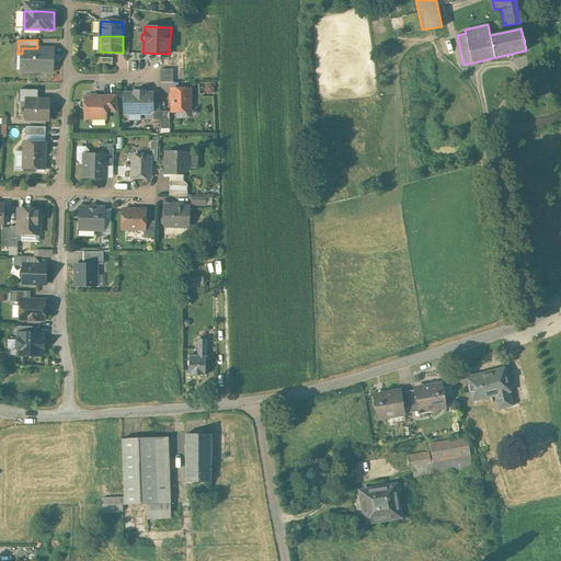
[(37,48),(22,48),(22,54),(22,58),(24,58),(23,70),(21,70),(21,71),(52,72),(53,49),(37,48)]
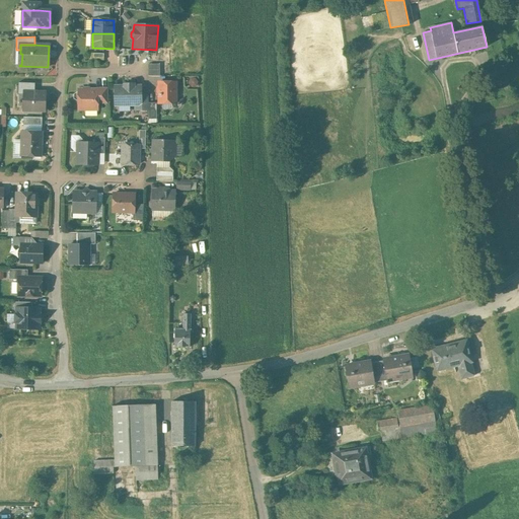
[(160,64),(148,64),(148,76),(160,76),(160,64)]
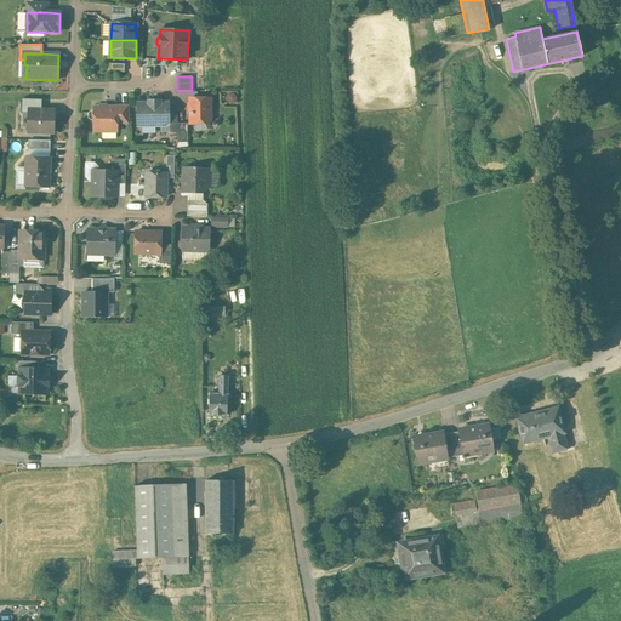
[(43,100),(22,98),(21,113),(29,114),(29,109),(41,110),(43,100)]
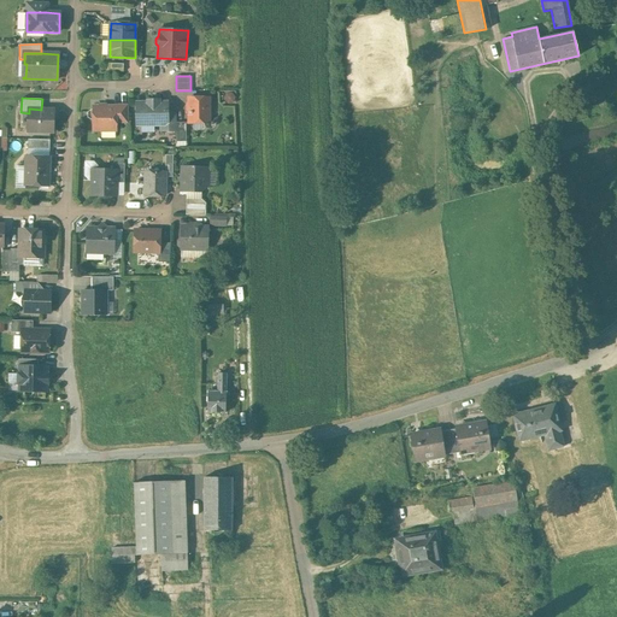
[(210,98),(188,98),(189,123),(210,123),(210,98)]
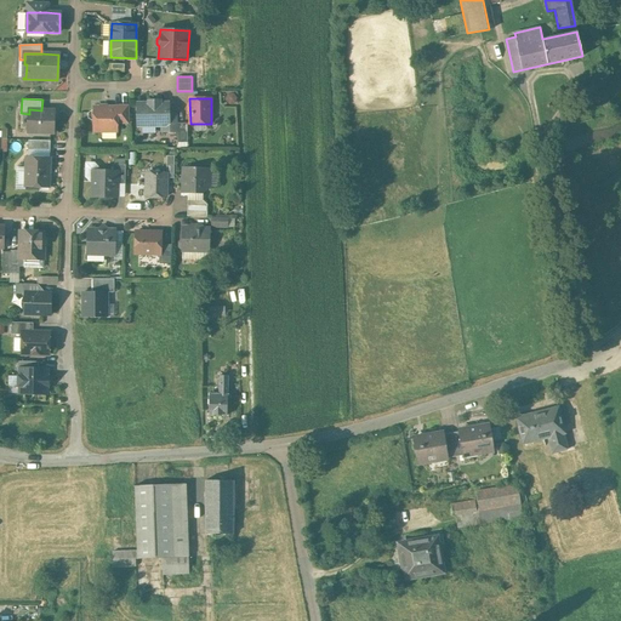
[(160,103),(160,101),(149,101),(149,103),(138,103),(138,117),(141,117),(141,125),(163,125),(163,132),(169,132),(169,124),(169,123),(169,103),(160,103)]
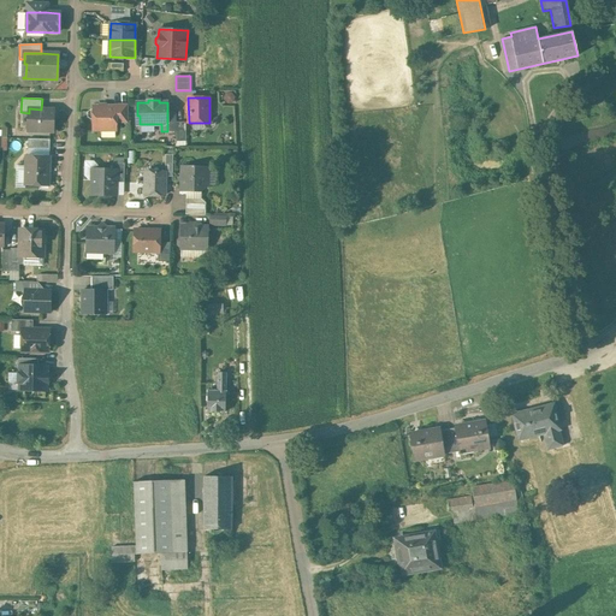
[(129,106),(114,106),(114,107),(116,107),(116,122),(129,122),(129,106)]
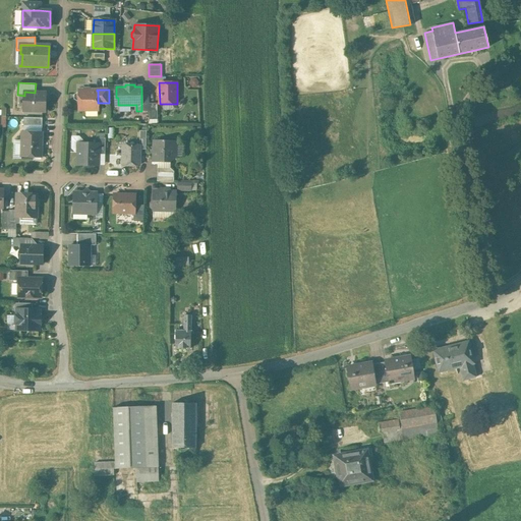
[(97,91),(78,91),(78,93),(77,93),(74,95),(74,99),(77,101),(79,101),(79,110),(98,110),(98,103),(98,91),(97,91)]
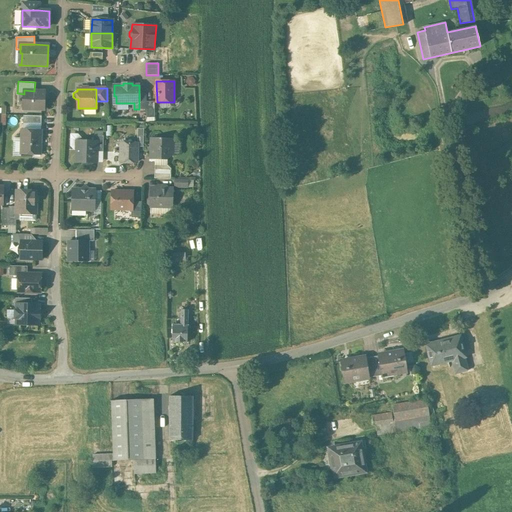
[(34,91),(24,90),(24,94),(23,109),(44,110),(44,91),(34,91)]
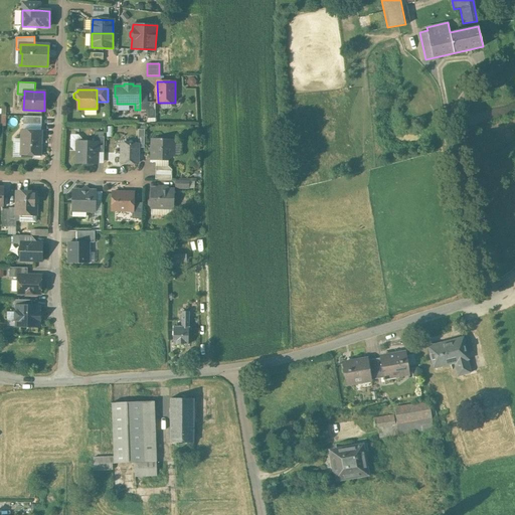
[(156,118),(156,102),(148,102),(148,103),(148,110),(148,118),(156,118)]
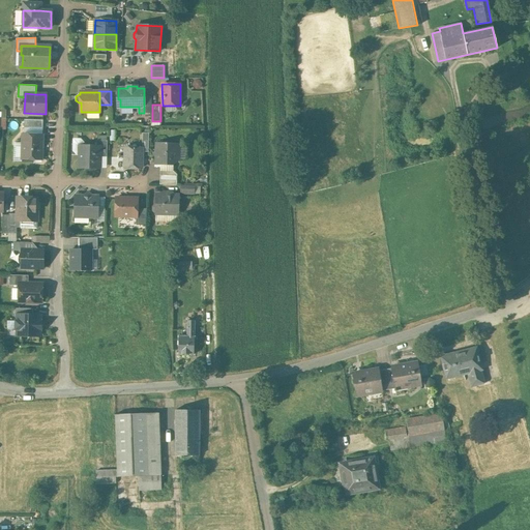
[(43,120),(25,119),(24,127),(42,128),(43,120)]
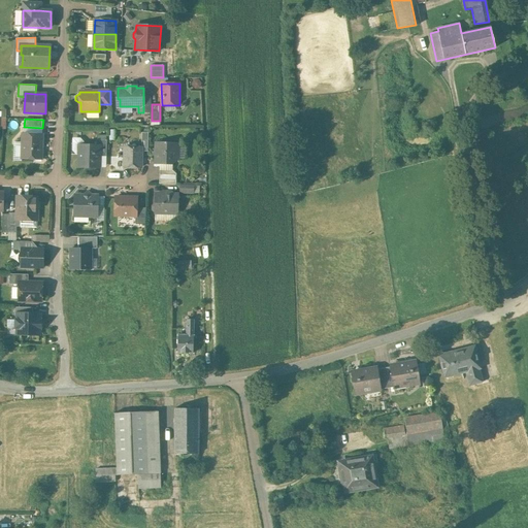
[(42,134),(23,134),(22,158),(41,159),(42,134)]
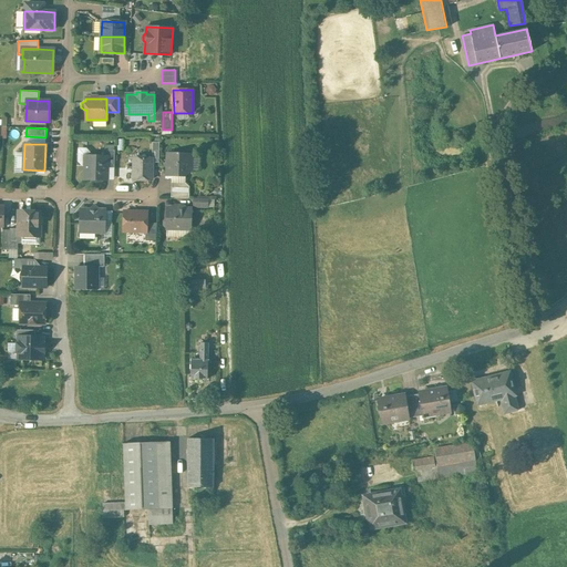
[(115,150),(104,150),(103,156),(106,156),(106,167),(114,168),(115,150)]
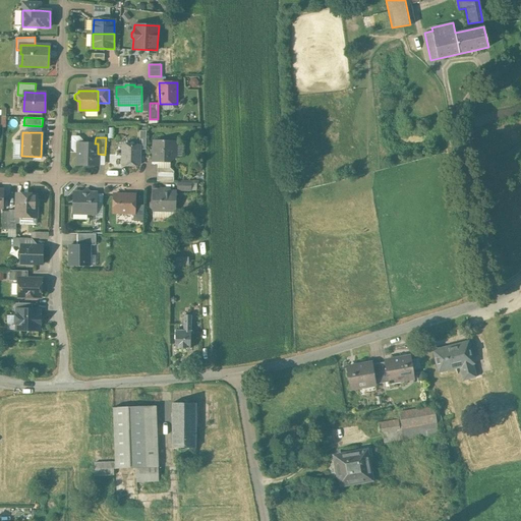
[(175,141),(162,141),(160,139),(157,139),(155,141),(155,149),(151,152),(154,156),(154,161),(171,161),(171,158),(175,154),(175,141)]
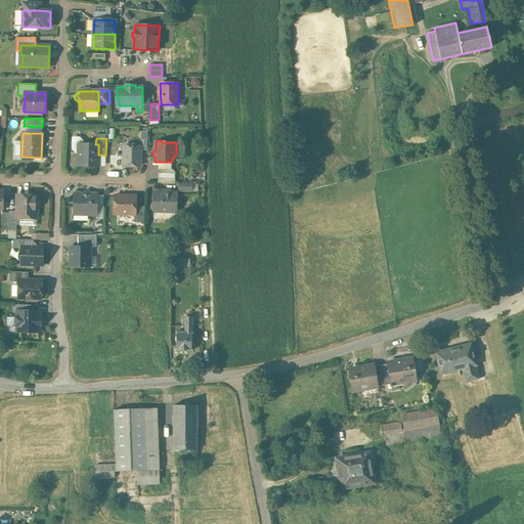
[(95,144),(79,144),(79,166),(98,166),(98,155),(98,144),(95,144)]
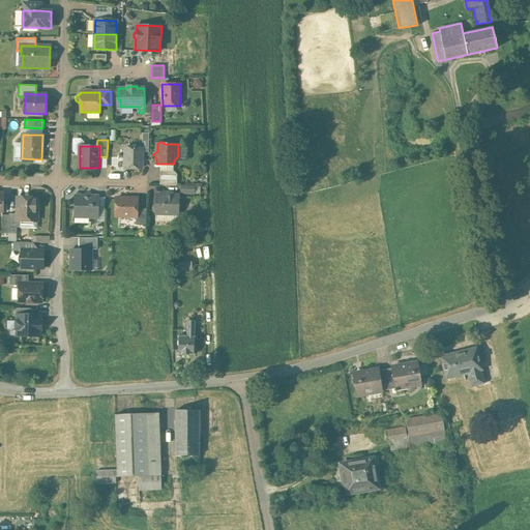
[(143,148),(125,147),(125,168),(142,168),(142,152),(143,148)]
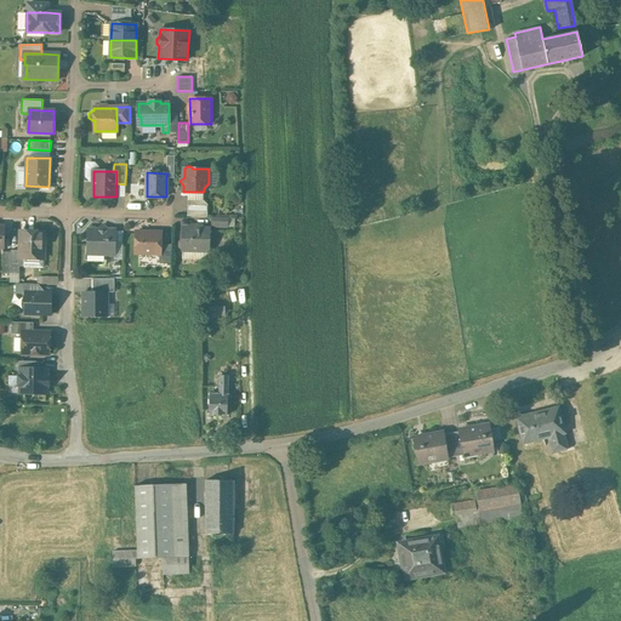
[(203,199),(188,199),(188,216),(208,216),(208,204),(203,199)]
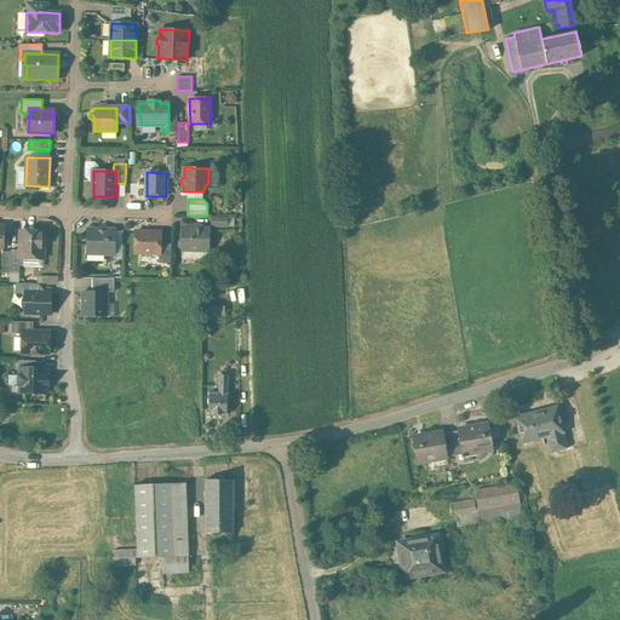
[(228,217),(212,217),(212,227),(228,227),(228,217)]
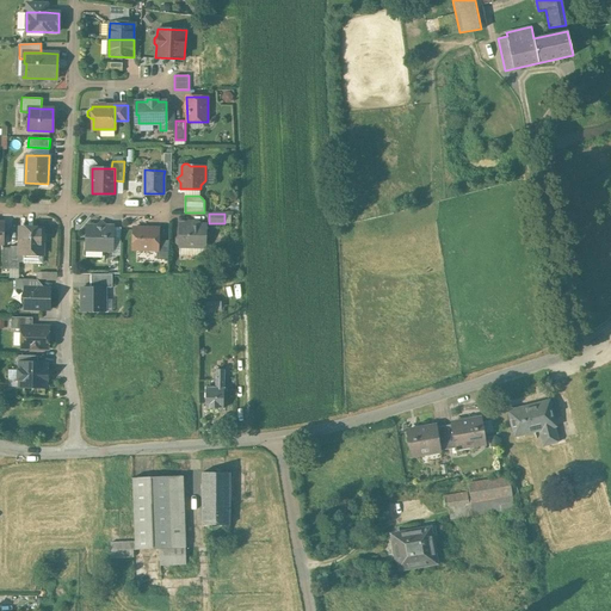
[(198,222),(195,222),(192,224),(180,224),(180,235),(177,239),(177,242),(179,246),(205,246),(207,239),(209,236),(209,233),(207,230),(207,226),(201,224),(198,222)]
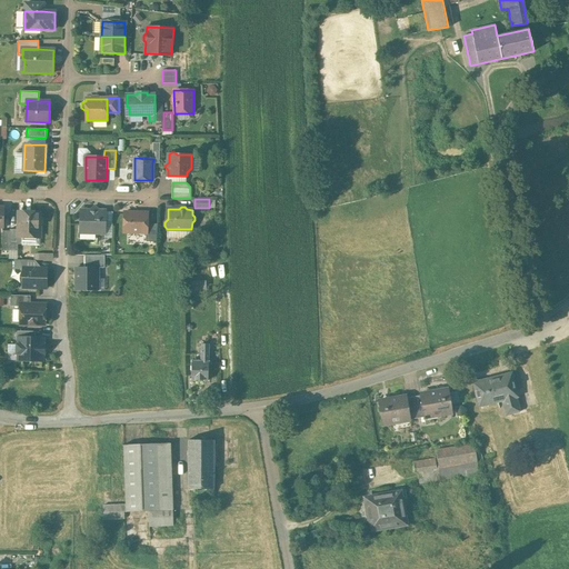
[(99,211),(95,208),(91,211),(90,211),(81,211),(80,232),(105,232),(106,211),(99,211)]
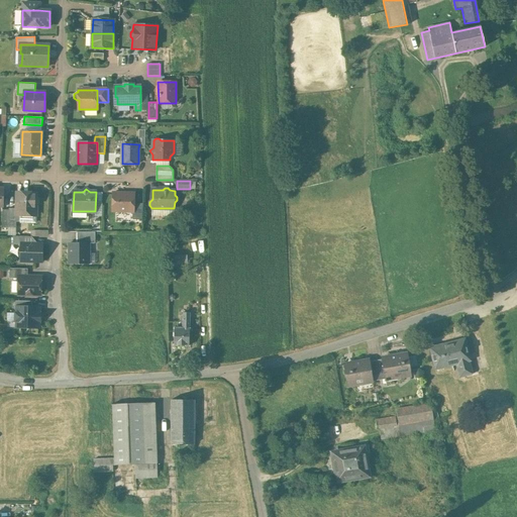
[(36,193),(17,192),(16,209),(16,215),(20,215),(35,216),(36,206),(39,203),(39,199),(36,196),(36,193)]
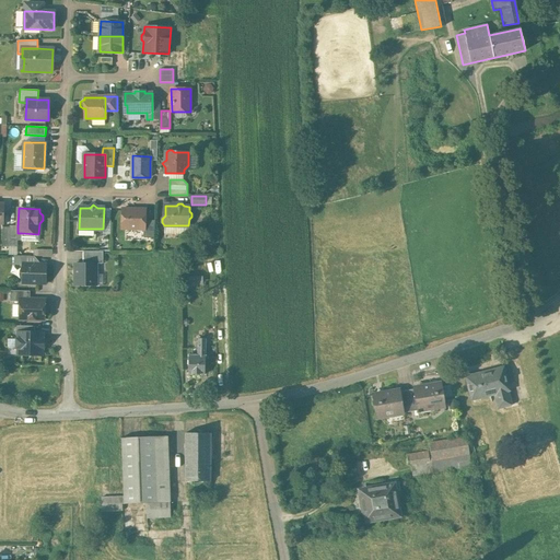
[(146,209),(123,209),(121,229),(144,229),(146,229),(146,220),(146,209)]
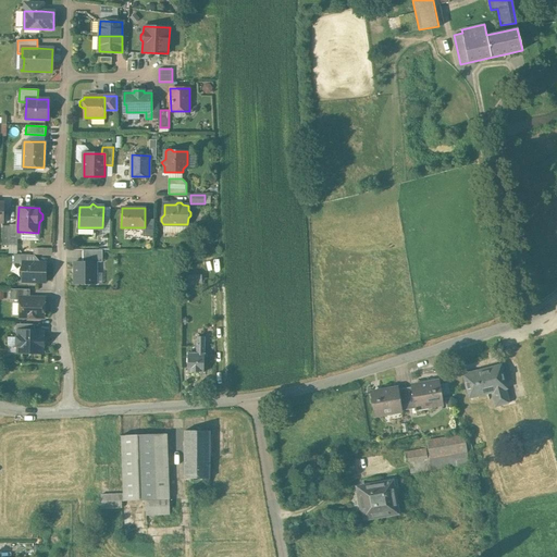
[(155,220),(145,219),(145,227),(144,227),(144,236),(153,237),(155,220)]
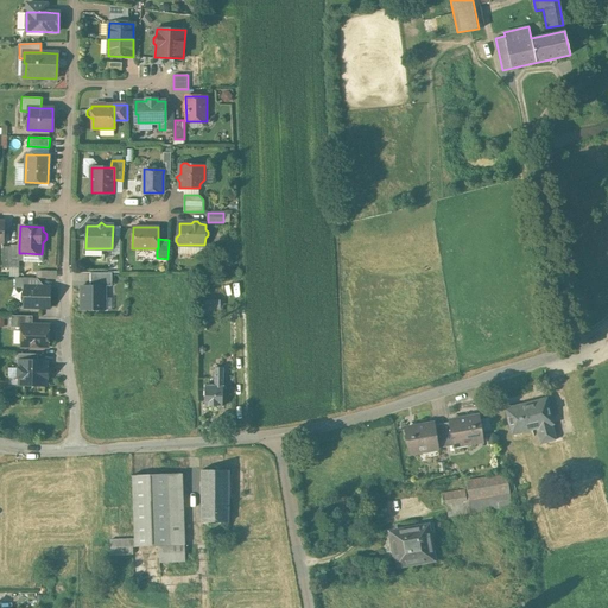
[(19,246),(11,245),(11,247),(10,261),(24,261),(24,253),(19,253),(19,246)]
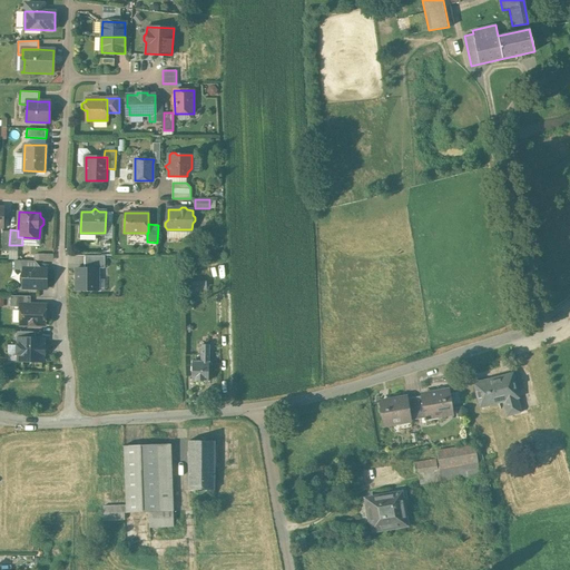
[(105,256),(85,256),(85,268),(98,268),(105,268),(105,256)]
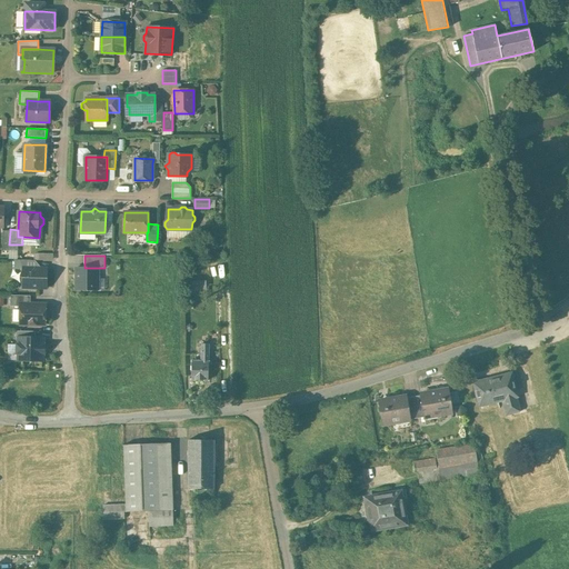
[(47,269),(23,268),(23,287),(46,288),(47,269)]
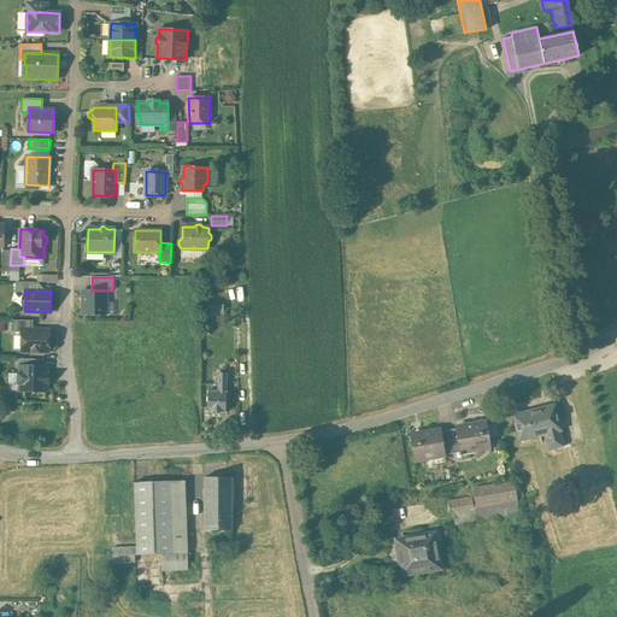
[(92,291),(83,291),(83,315),(106,315),(106,291),(92,291)]
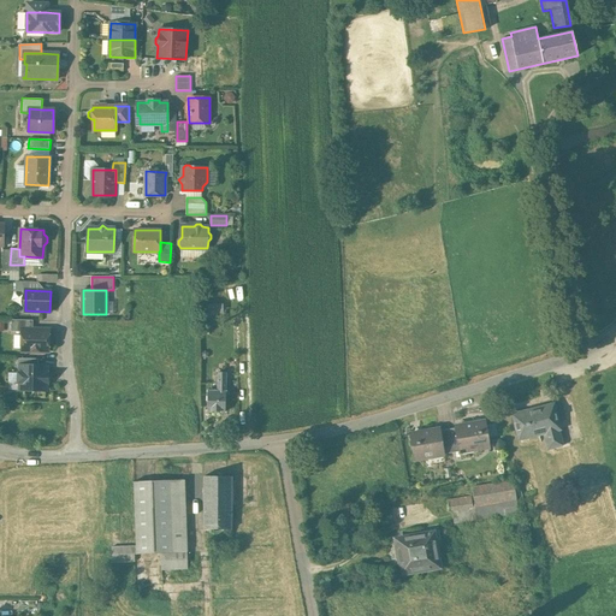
[(33,320),(11,320),(11,331),(22,332),(22,329),(33,329),(33,320)]
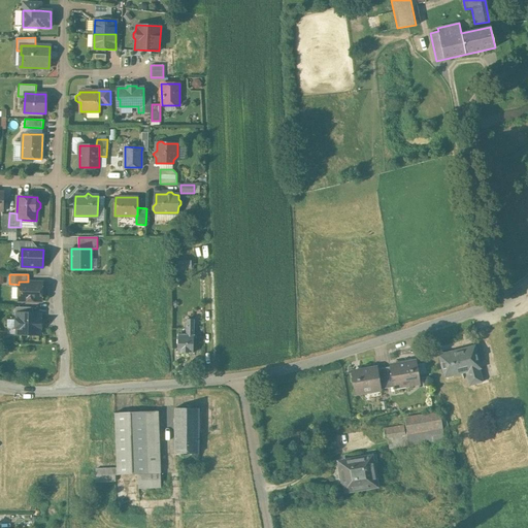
[(42,284),(34,284),(32,283),(28,282),(19,282),(19,285),(19,301),(41,301),(42,284)]
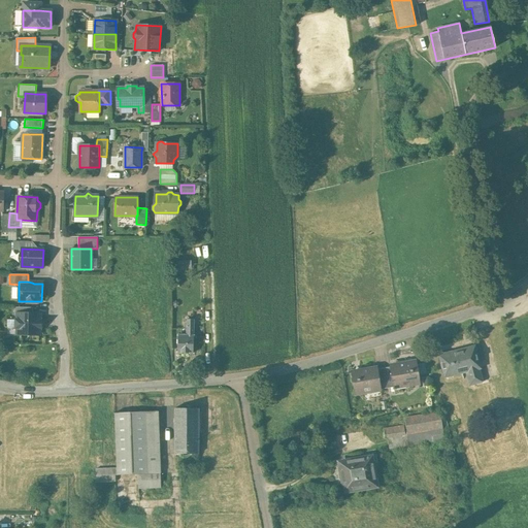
[(18,314),(18,320),(17,320),(15,328),(20,328),(20,334),(39,335),(39,328),(41,328),(41,321),(40,321),(40,314),(33,314),(18,314)]
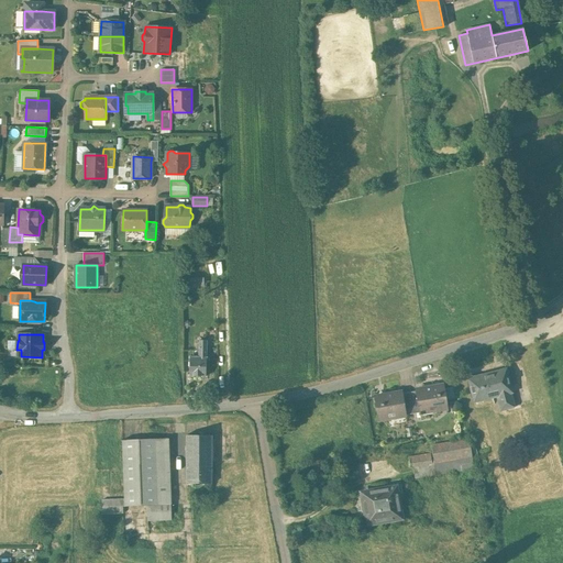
[(207,341),(199,341),(199,357),(189,357),(189,376),(206,376),(207,357),(207,341)]
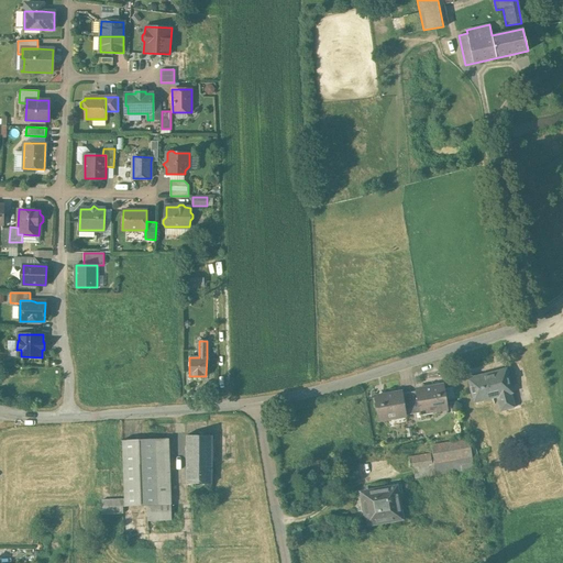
[(506,371),(486,375),(486,376),(478,378),(478,377),(468,379),(474,401),(475,401),(474,398),(490,395),(492,397),(496,396),(500,411),(507,410),(514,408),(514,407),(510,393),(511,393),(506,371)]
